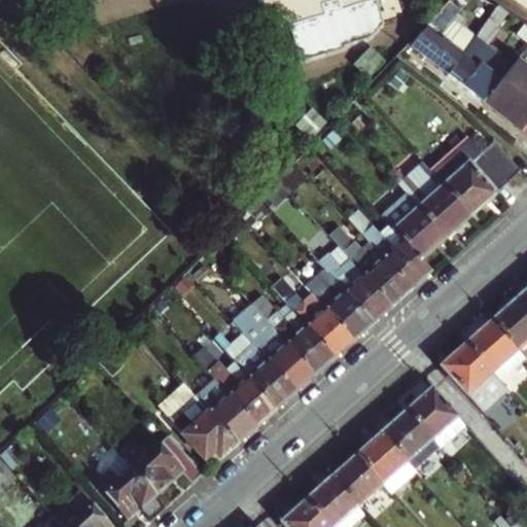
[(256,0),(258,7),(273,3),(281,31),(289,28),(300,64),(345,50),(344,46),(369,38),(383,24),(377,2),(383,0),(256,0)]
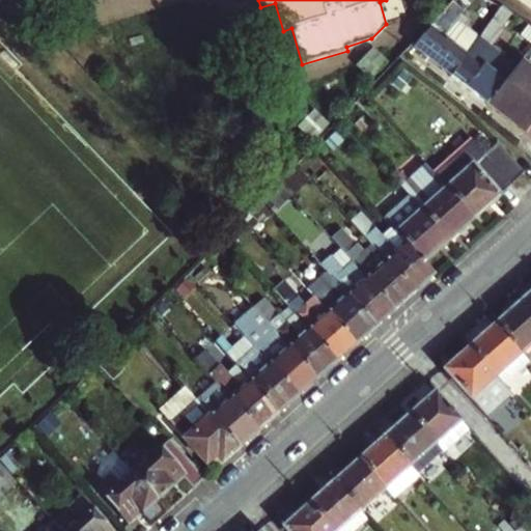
[(458,0),(473,9),(480,0),(458,0)]
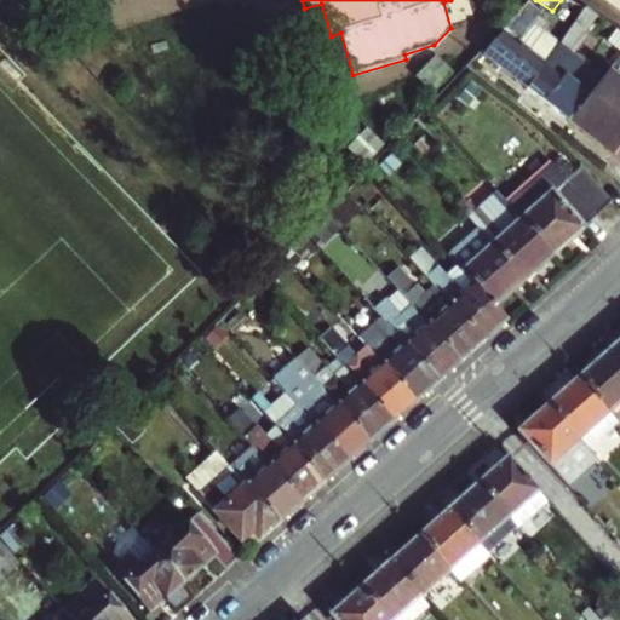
[(524,24),(514,17),(503,30),(514,39),(524,24)]
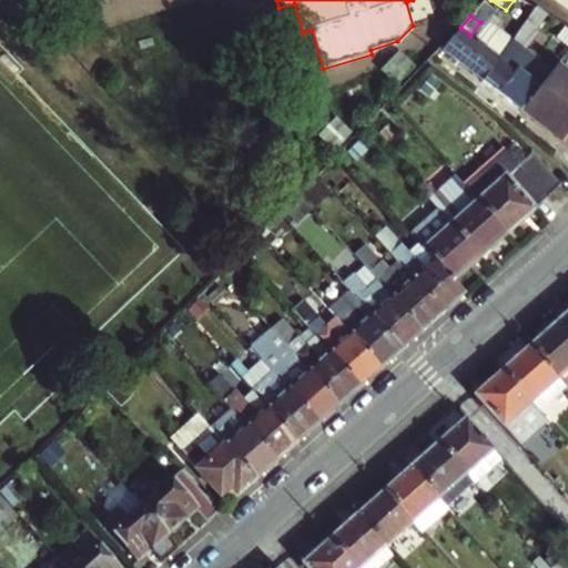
[(501,58),(470,36),(460,28),(443,49),(484,81),(501,58)]
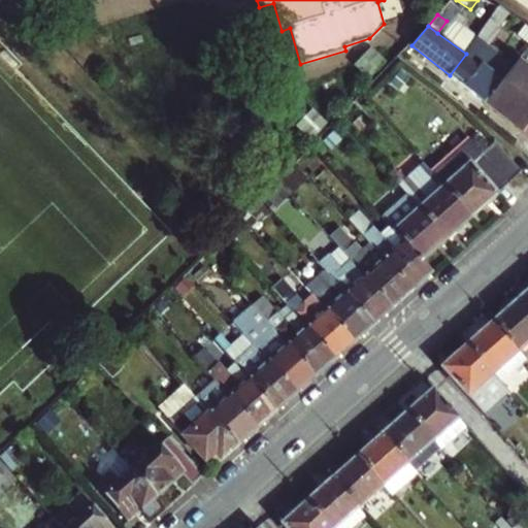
[(466,54),(450,75),(487,103),(512,70),(497,60),(489,71),(466,54)]
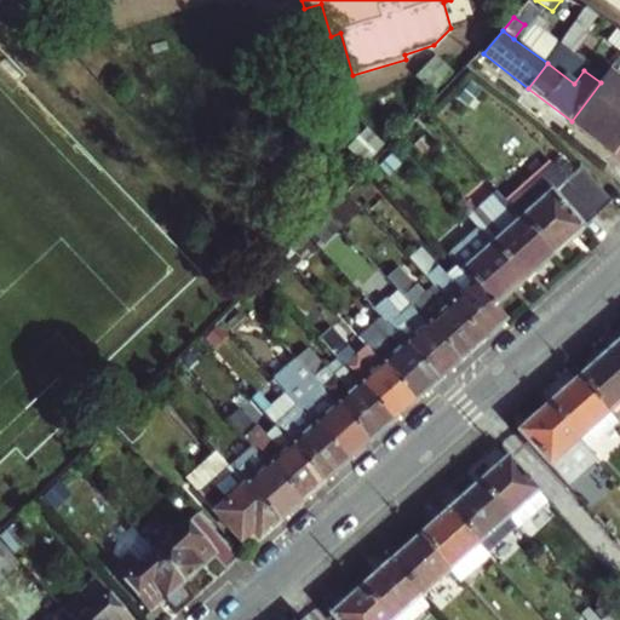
[(619,97),(601,82),(572,121),(614,153),(619,144),(619,97)]
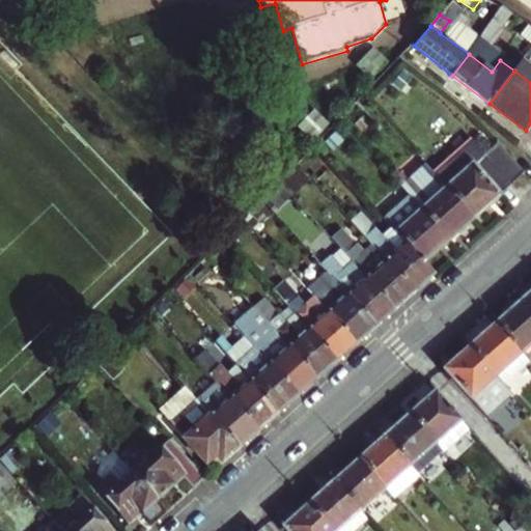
[(300,123),(314,138),(329,123),(314,109),(300,123)]
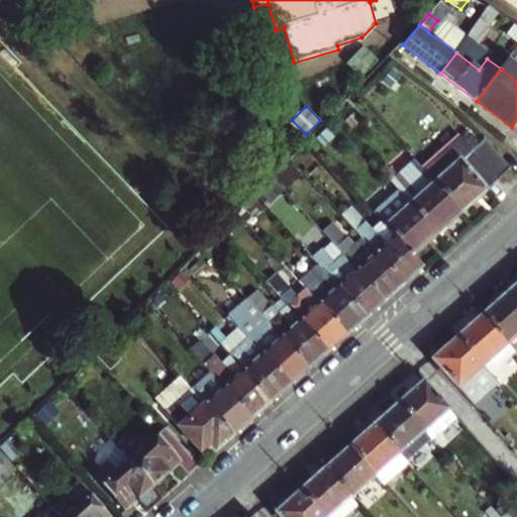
[(473,148),(460,135),(423,169),(461,211),(499,179),(473,148)]
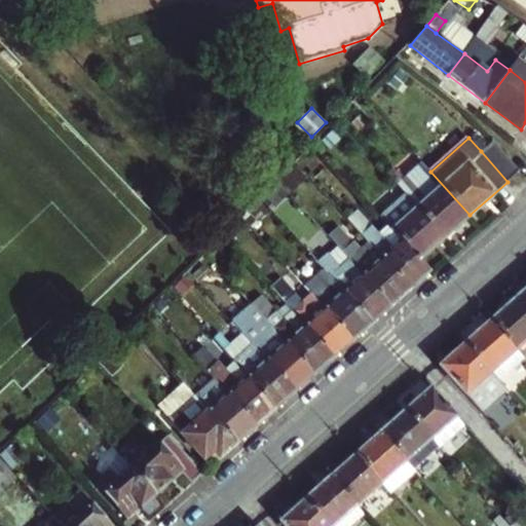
[(493,140),(481,151),(508,182),(520,170),(493,140)]
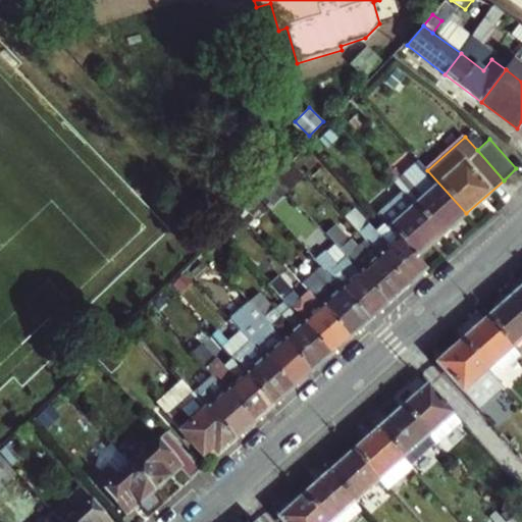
[(466,213),(427,170),(419,161),(395,184),(408,198),(414,205),(441,235),(466,213)]
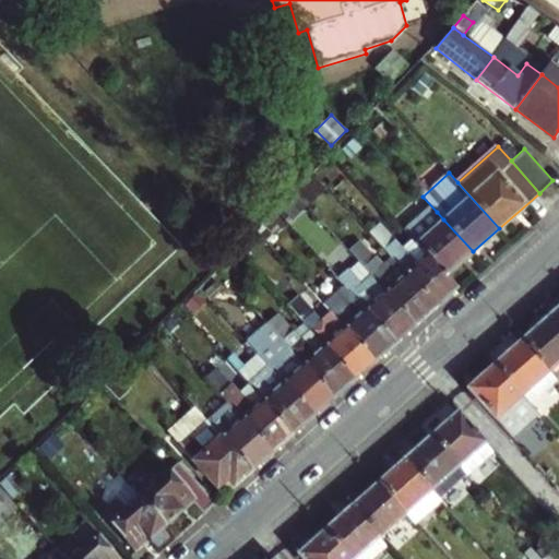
[(413,237),(418,244),(443,219),(437,212),(411,235),(413,237)]
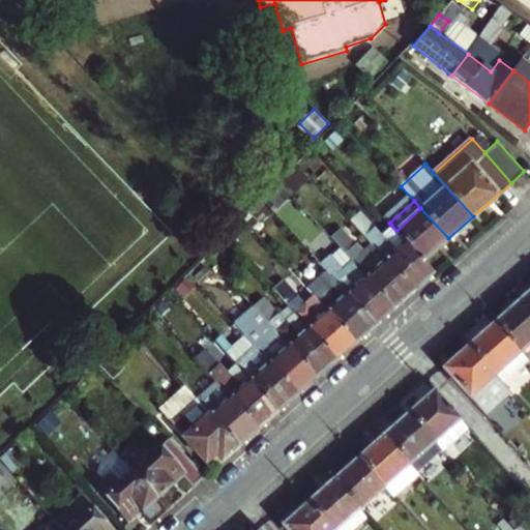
[(448,238),(420,208),(396,231),(405,240),(423,261),(448,238)]
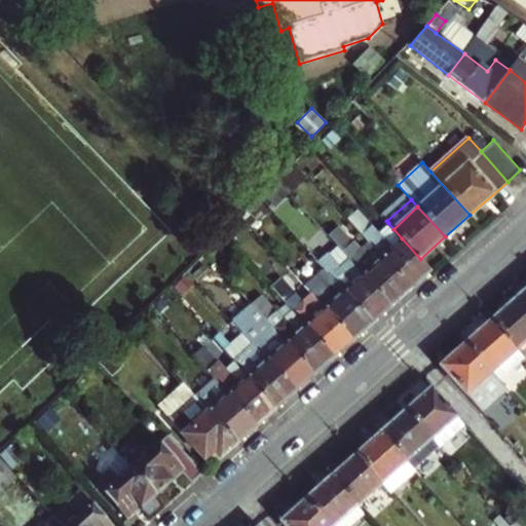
[(358,211),(348,218),(362,233),(367,229),(371,225),(358,211)]
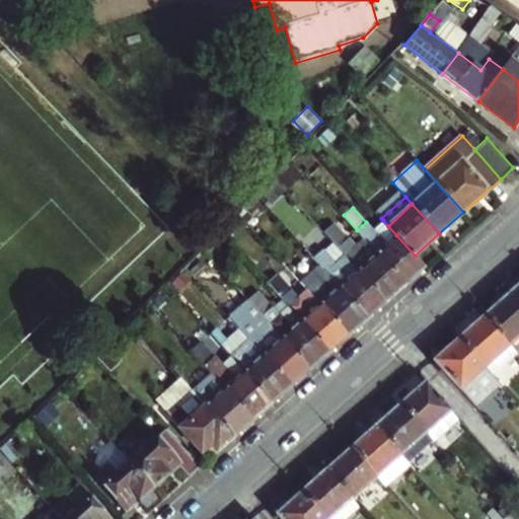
[(383,220),(375,228),(388,242),(396,235),(388,226),(383,220)]
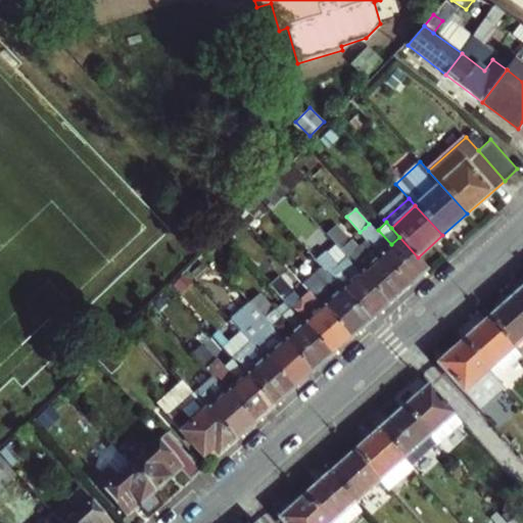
[(355,250),(335,227),(327,235),(347,257),(355,250)]
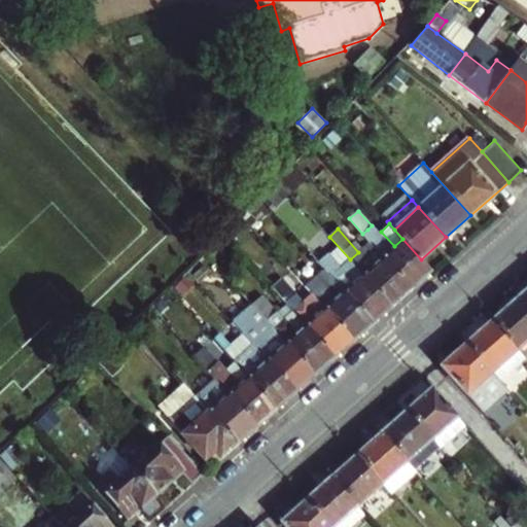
[(370,242),(382,256),(411,289),(431,271),(421,259),(402,239),(394,246),(381,232),(375,237),(367,230),(362,234),(370,242)]
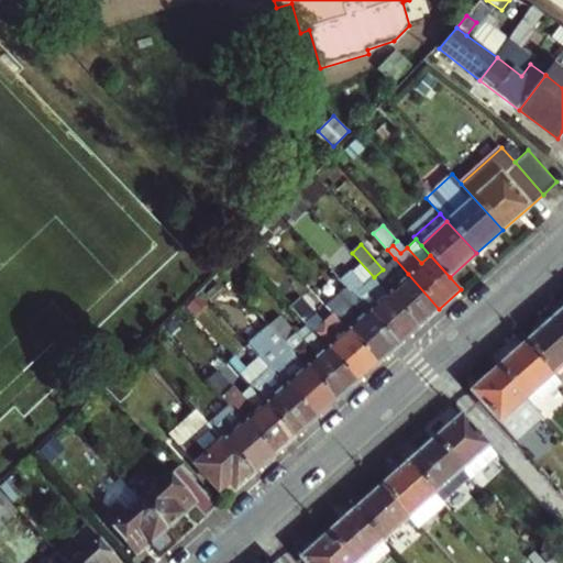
[(408,274),(395,258),(386,266),(400,282),(408,274)]
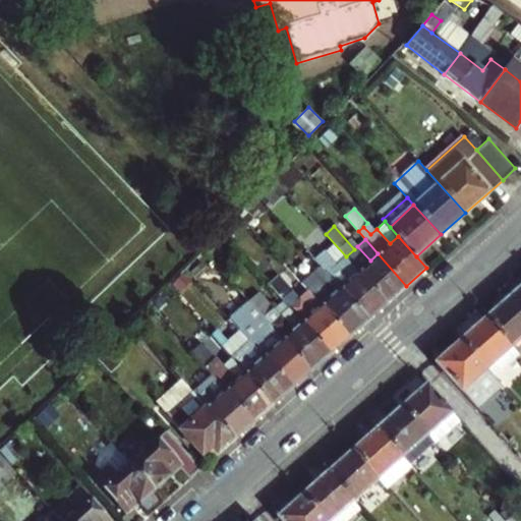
[(316,242),(307,250),(321,266),(330,256),(316,242)]
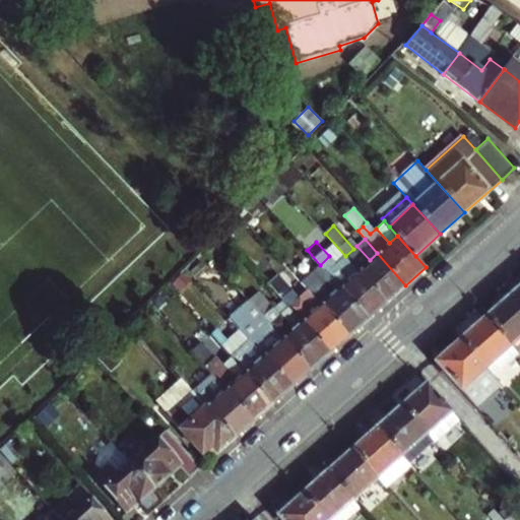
[(345,256),(359,271),(387,303),(405,285),(377,253),(370,260),(356,246),(353,249),(345,256)]
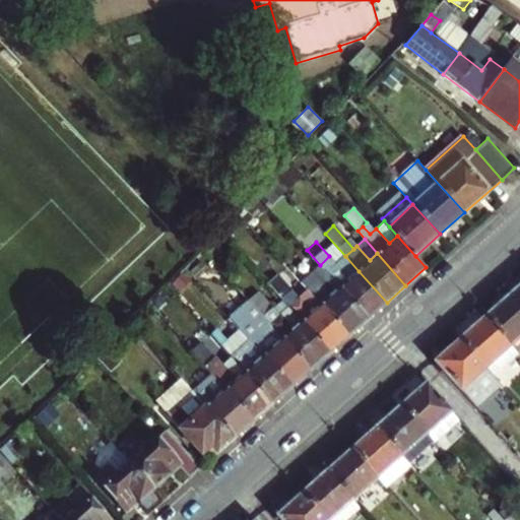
[(338,263),(327,273),(369,319),(387,303),(359,271),(350,277),(338,263)]
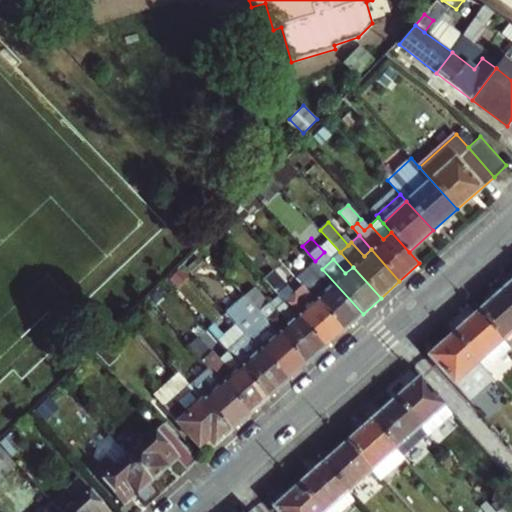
[(363,314),(322,269),(322,268),(303,286),(315,300),(344,331),(363,314)]
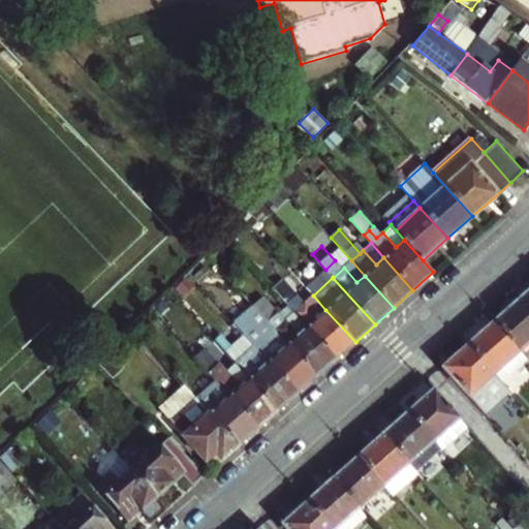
[(282,280),(273,288),(287,304),(296,296),(282,280)]
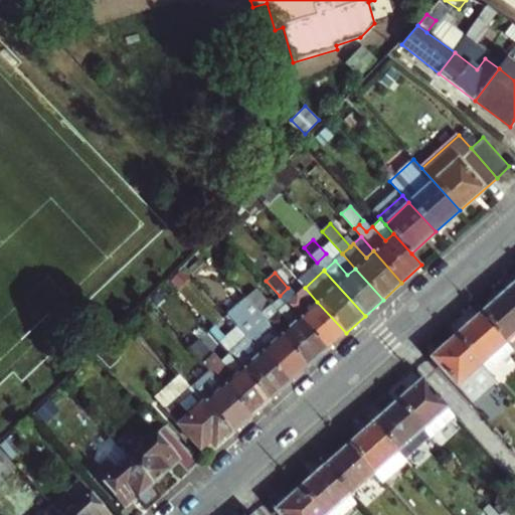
[(514,284),(505,293),(514,304),(514,284)]
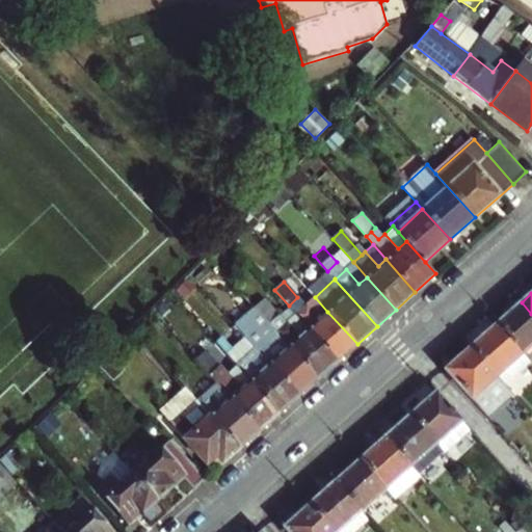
[(265,298),(255,308),(269,323),(278,314),(265,298)]
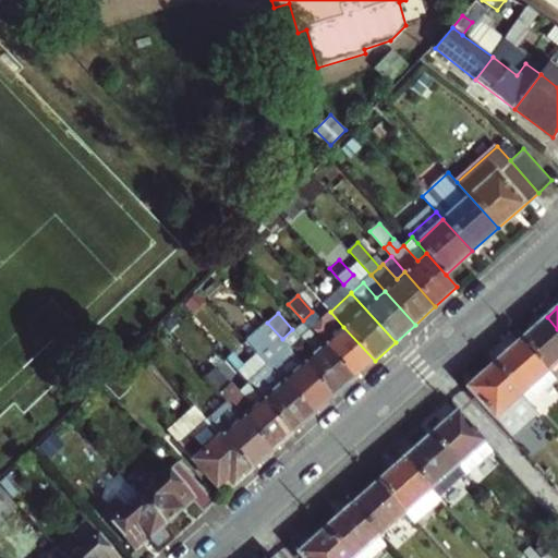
[(557,329),(547,317),(521,340),(548,371),(557,361),(557,329)]
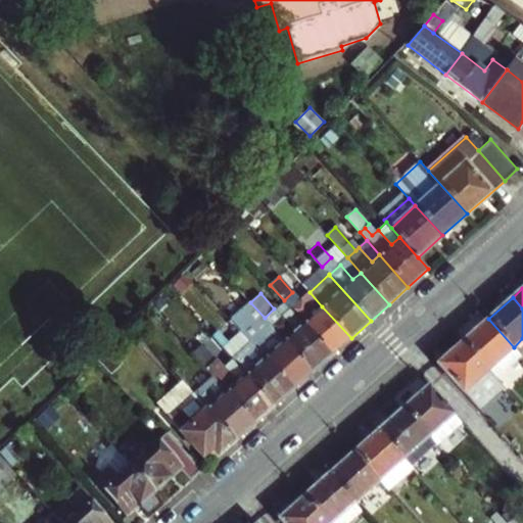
[(351,338),(322,306),(314,314),(301,298),(290,308),(303,323),(332,355),(351,338)]
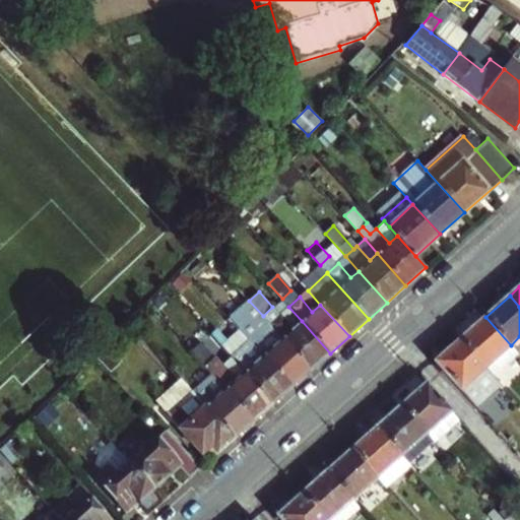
[(240,327),(293,386),(312,370),(270,323),(263,316),(249,301),(248,299),(230,315),(240,327)]
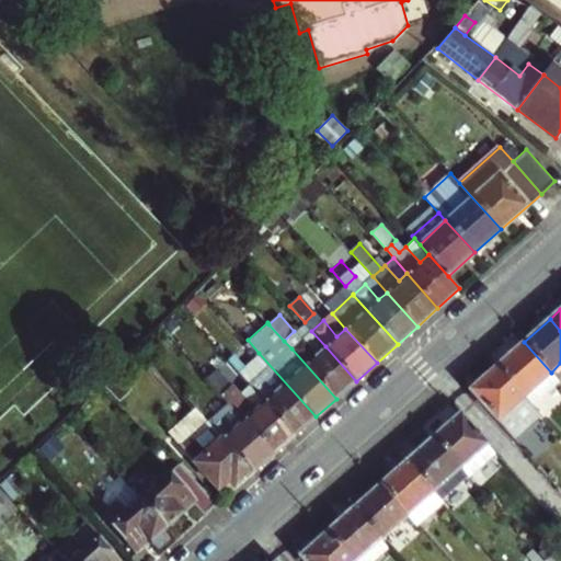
[(311,331),(304,339),(318,354),(325,346),(311,331)]
